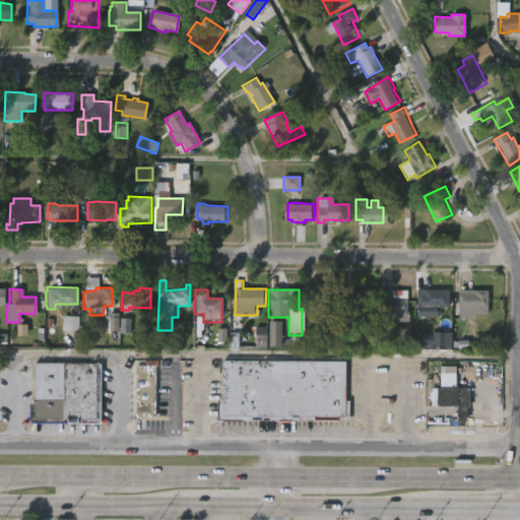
[(318,312),(310,312),(311,294),(322,294),(322,289),(339,289),(338,309),(322,308),(322,310),(318,310),(318,312)]
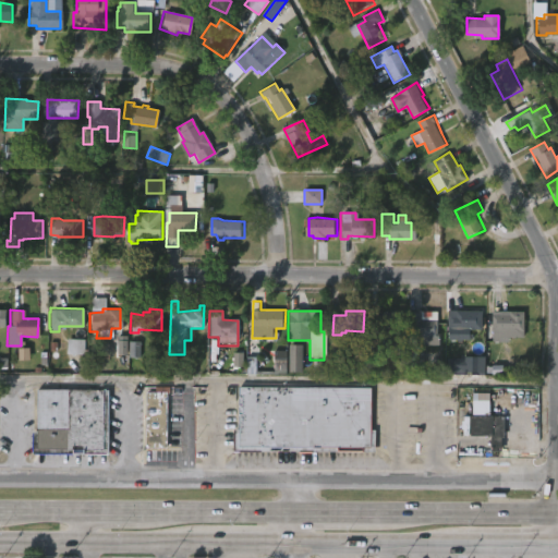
[(402,311),(402,328),(386,328),(386,330),(373,330),(373,315),(384,315),(384,312),(387,311),(402,311)]
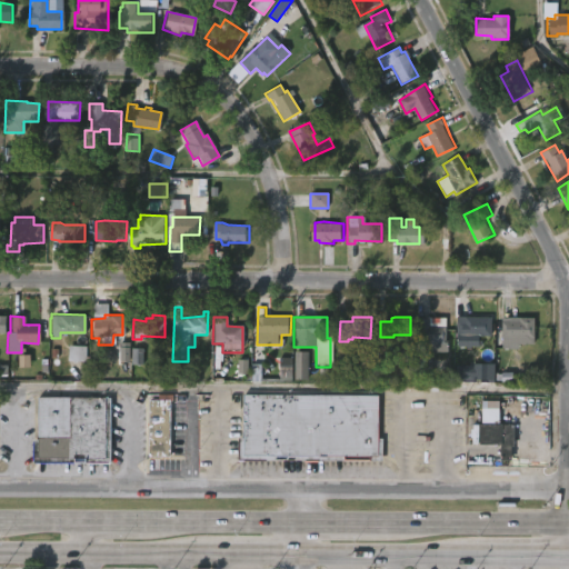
[(432,323),(432,327),(448,327),(448,341),(450,341),(450,352),(436,351),(436,343),(429,343),(429,351),(420,351),(420,343),(419,343),(419,317),(432,317),(432,323)]
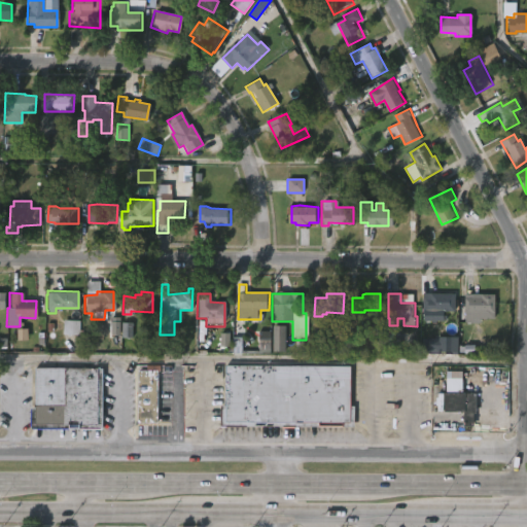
[(429,315),(423,314),(423,293),(455,293),(454,311),(431,311),(431,315),(429,315)]
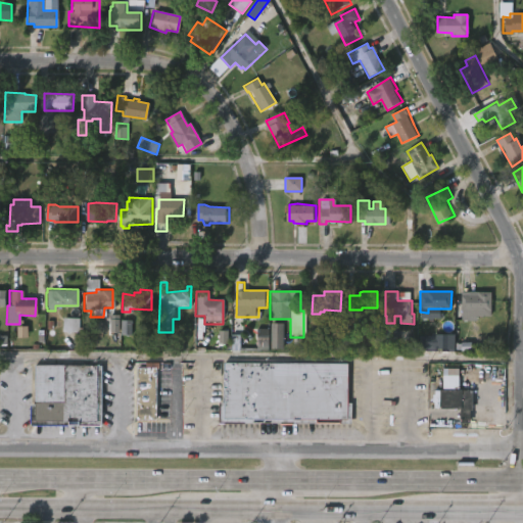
[(493,292),(493,317),(476,316),(476,319),(465,319),(464,295),(477,295),(478,292),(480,291),(493,292)]
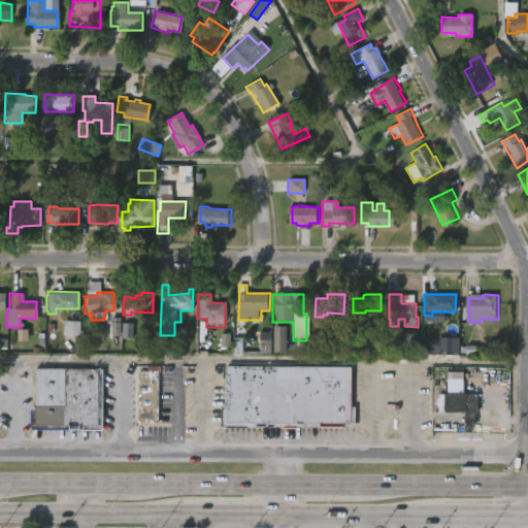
[(121,335),(121,319),(111,320),(112,336),(121,335)]
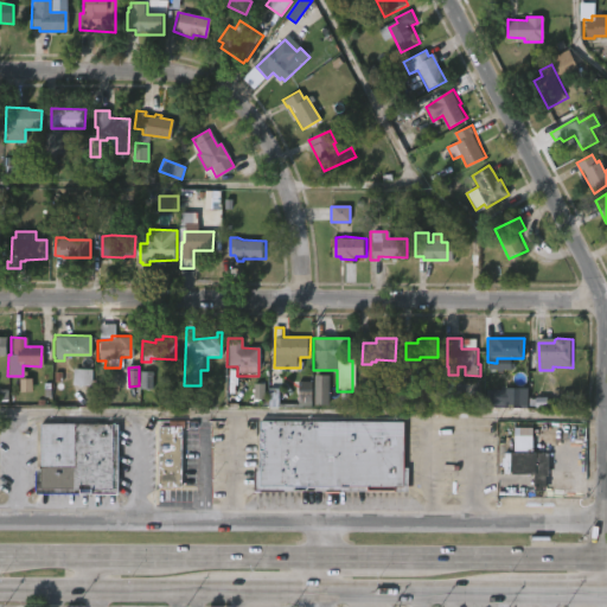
[(93,370),(74,370),(74,385),(93,385),(93,370)]
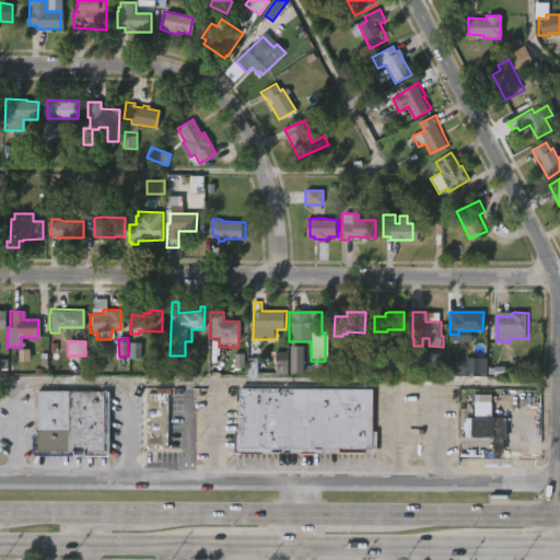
[(141,360),(141,343),(130,343),(130,359),(141,360)]
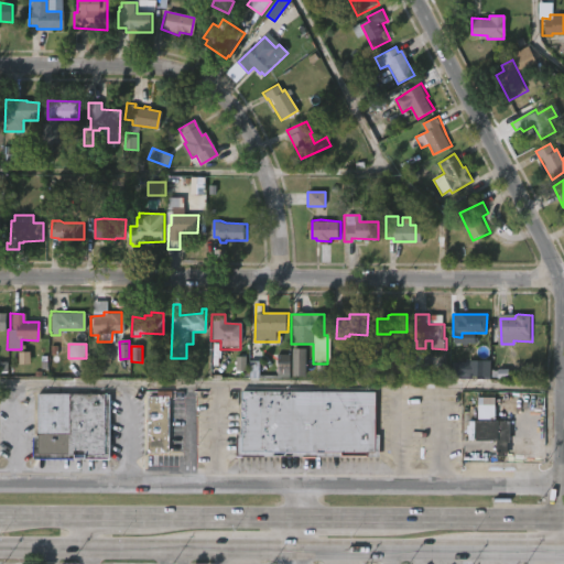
[(306,349),(293,349),(292,377),(305,377),(306,349)]
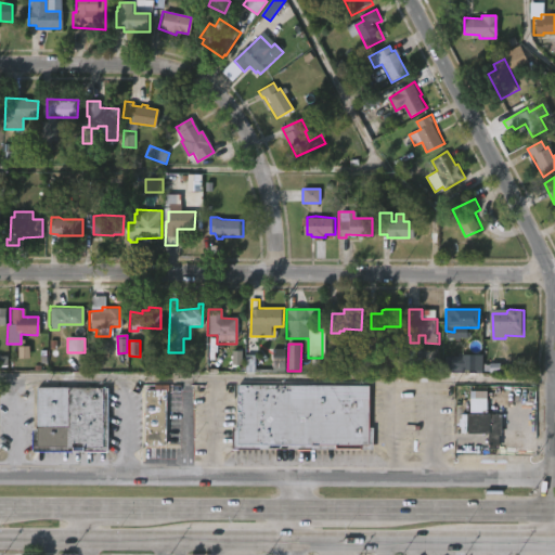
[(20,359),(29,358),(29,347),(18,347),(20,359)]
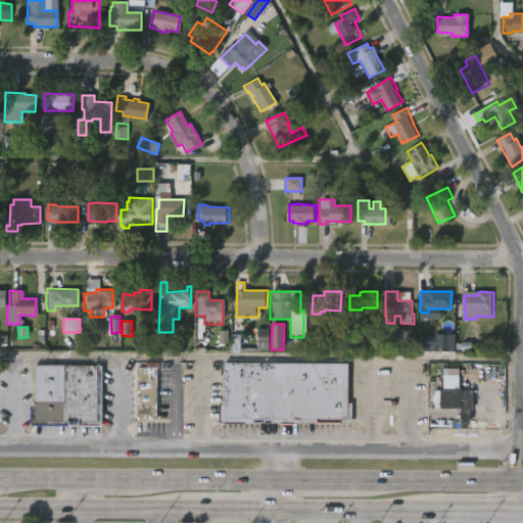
[(397,328),(383,328),(383,343),(397,343),(397,328)]
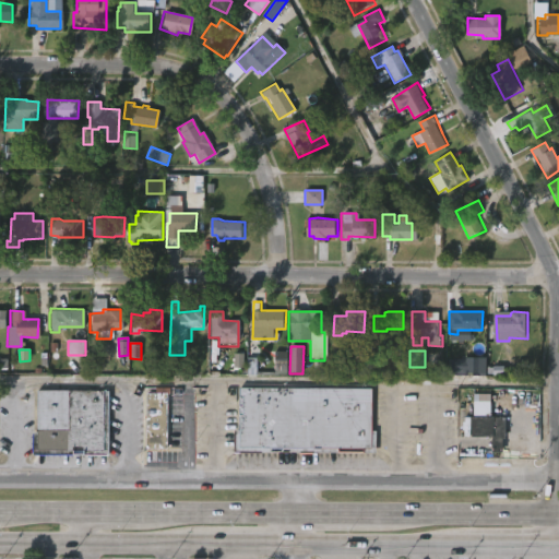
[(287,352),(275,352),(275,375),(287,375),(287,352)]
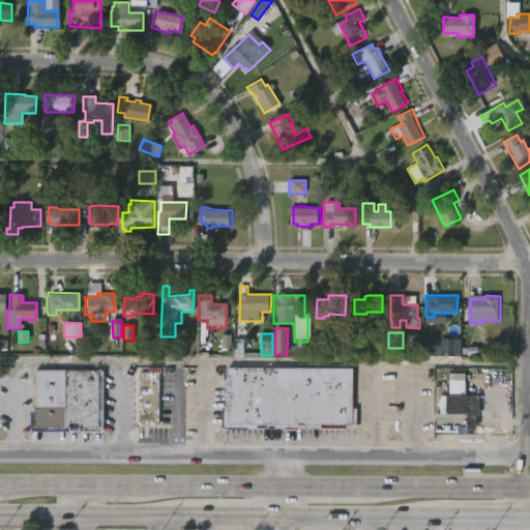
[(222,349),(231,349),(231,335),(223,335),(222,349)]
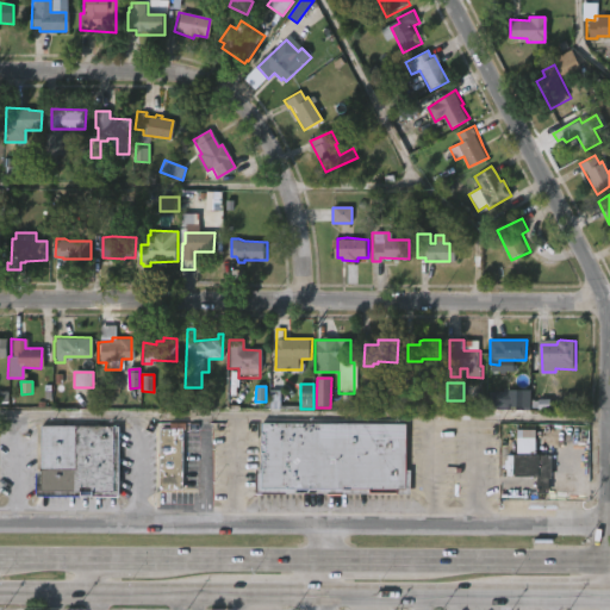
[(280,410),(280,391),(271,391),(271,409),(280,410)]
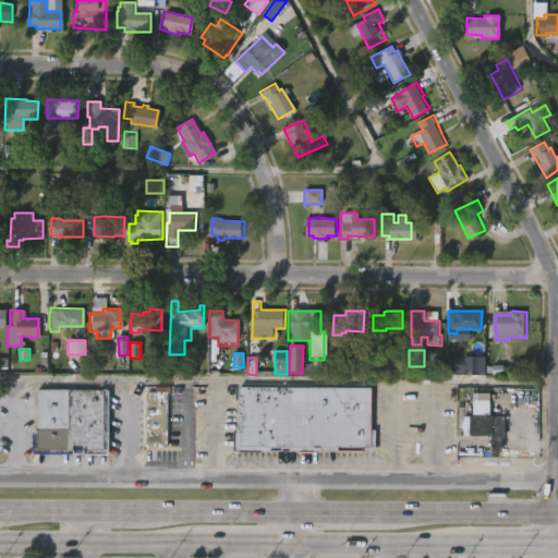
[(447,358),(447,374),(486,374),(486,359),(447,358)]
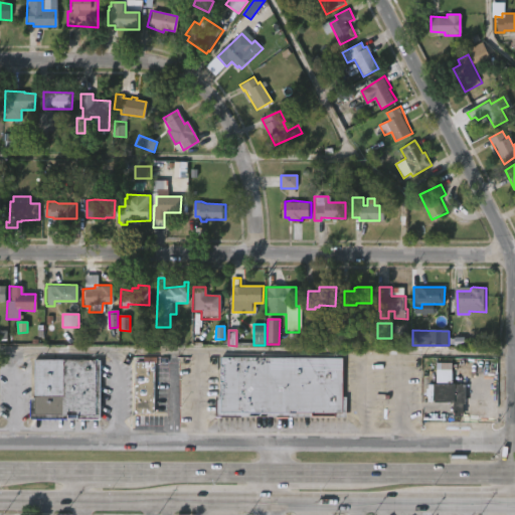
[(153,413),(133,412),(134,362),(141,362),(141,357),(155,357),(155,364),(153,364),(153,413)]
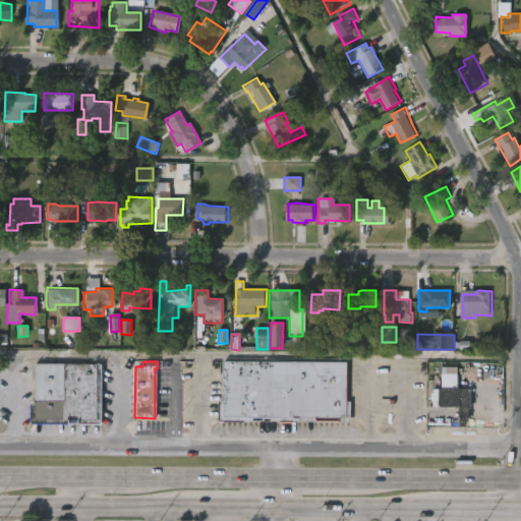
[(220,421),(217,421),(217,401),(221,401),(221,362),(346,362),(345,422),(220,421)]
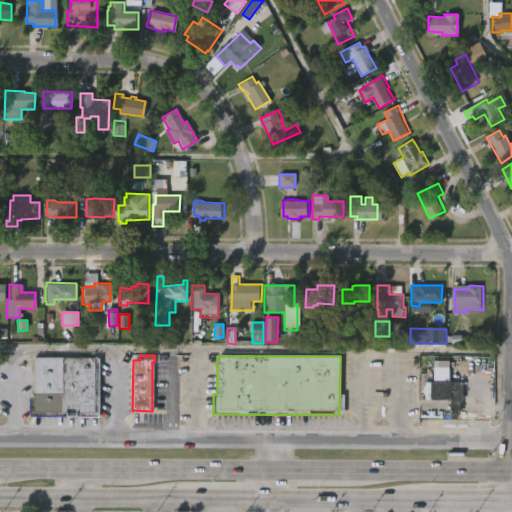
[(29,418),(29,397),(32,397),(33,358),(97,359),(96,418),(29,418)]
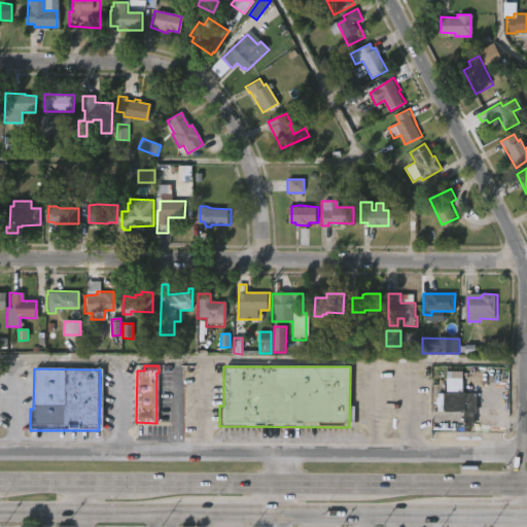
[(460,372),(460,393),(476,393),(475,413),(472,413),(472,427),(462,427),(462,412),(445,412),(445,372),(460,372)]
